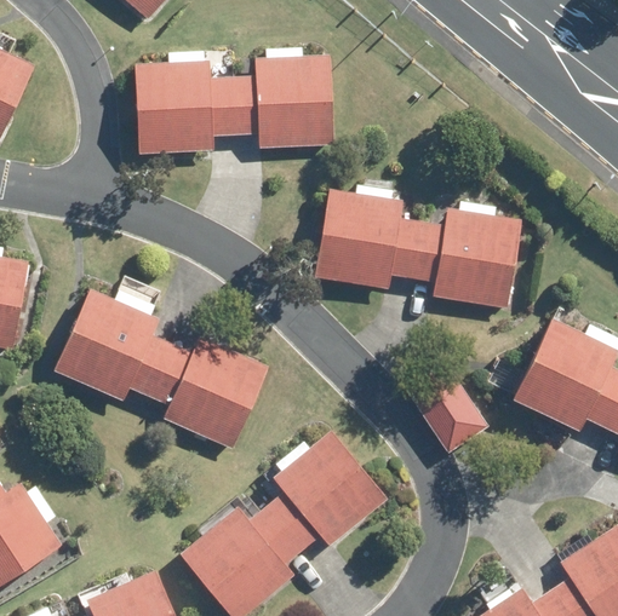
[(127,0),(149,18),(164,0),(127,0)]
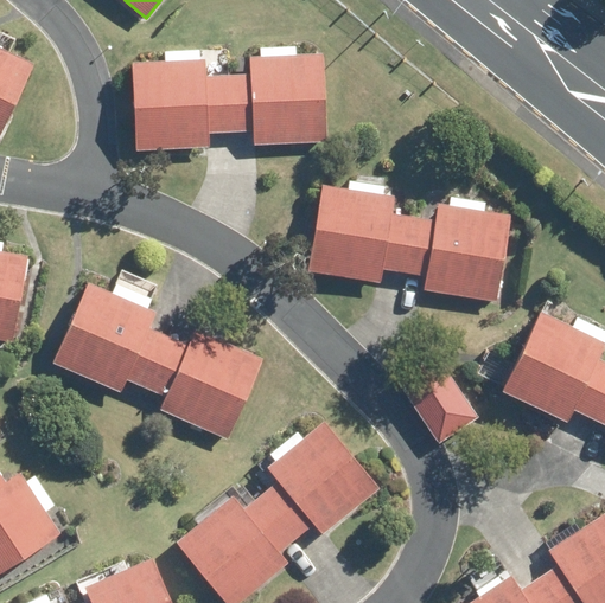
[(0,135),(33,65),(0,49),(0,135)]
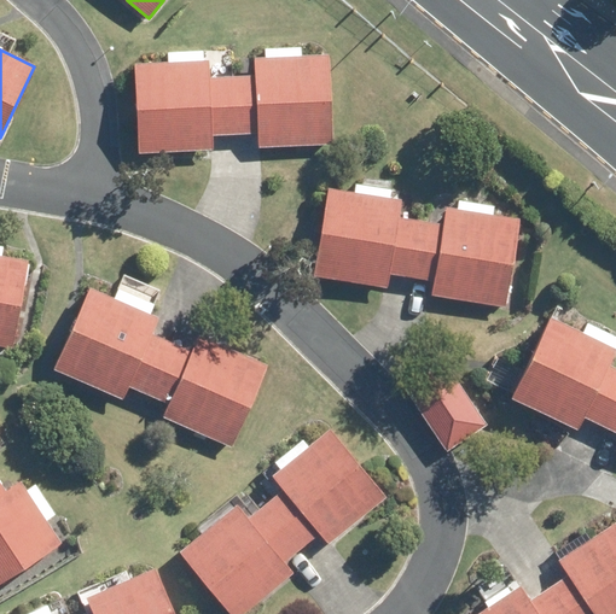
[(256,76),(233,77),(237,135),(260,133),(260,147),(332,144),(327,53),(255,57),(256,76)]
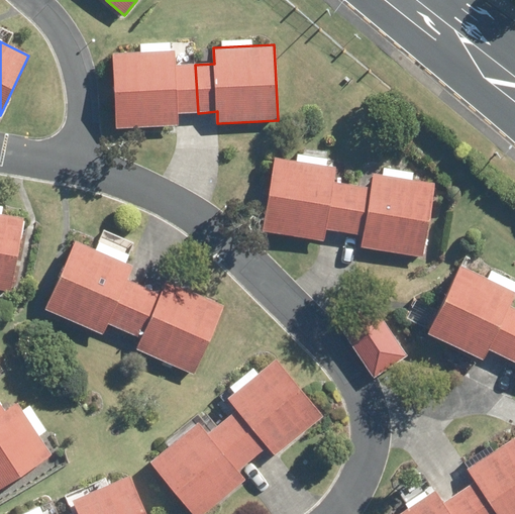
[(175,49),(113,53),(118,128),(179,125),(178,114),(198,113),(195,65),(176,66),(175,49)]
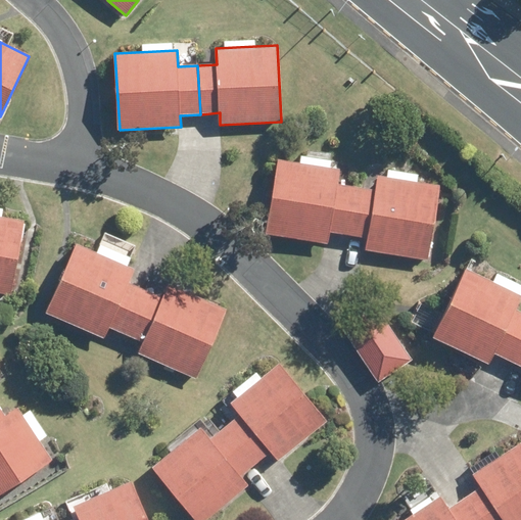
[(341,171),(330,169),(331,160),(301,156),(300,163),(276,160),(266,234),(329,243),(330,232),(351,235),(359,187),(339,185),(341,171)]
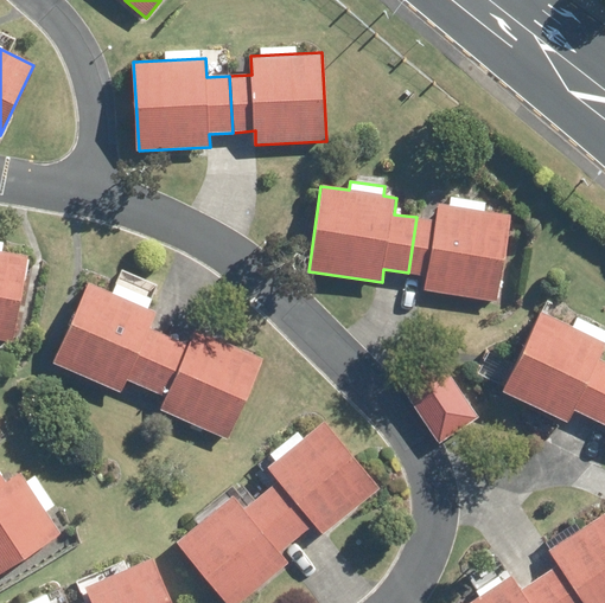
[(428,290),(498,301),(510,216),(439,205),(437,220),(416,217),(408,273),(431,276),(428,290)]
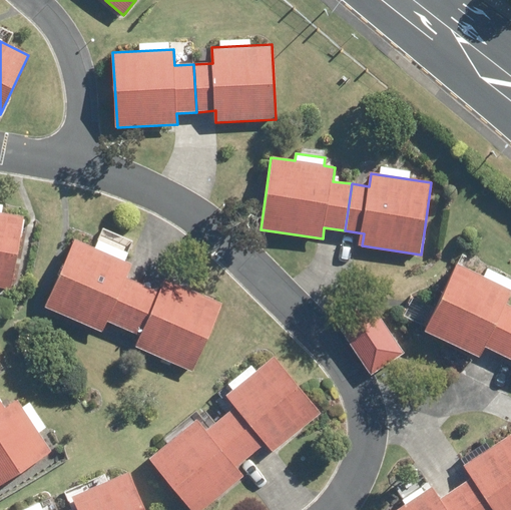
[(0,287),(12,290),(25,217),(0,212),(0,287)]
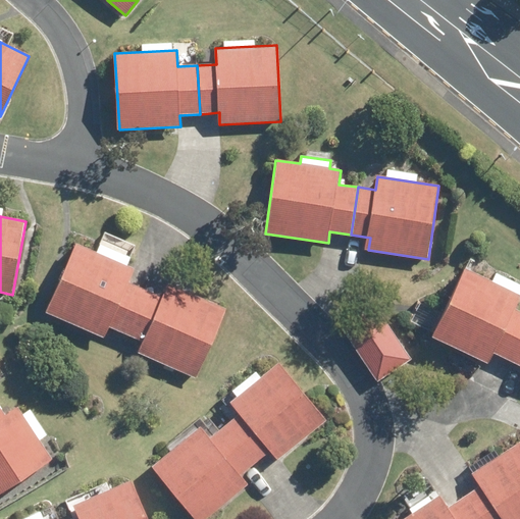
[(127,265),(130,260),(100,246),(97,253),(79,245),(47,312),(102,339),(109,325),(128,334),(149,291),(128,281),(135,268),(127,265)]
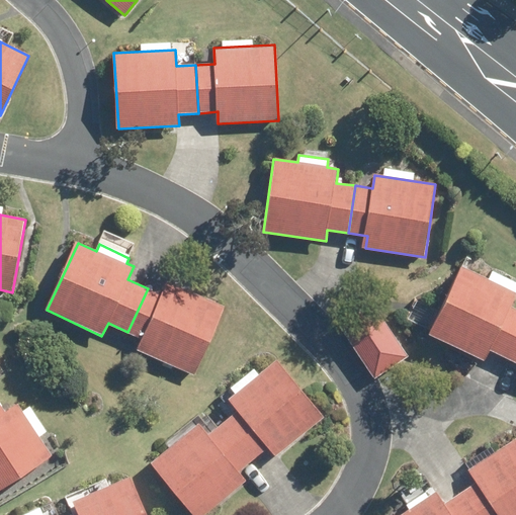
[(460,266),(428,333),(485,360),(490,349),(510,359),(515,347),(515,309),(511,307),(515,297),(515,292),(460,266)]
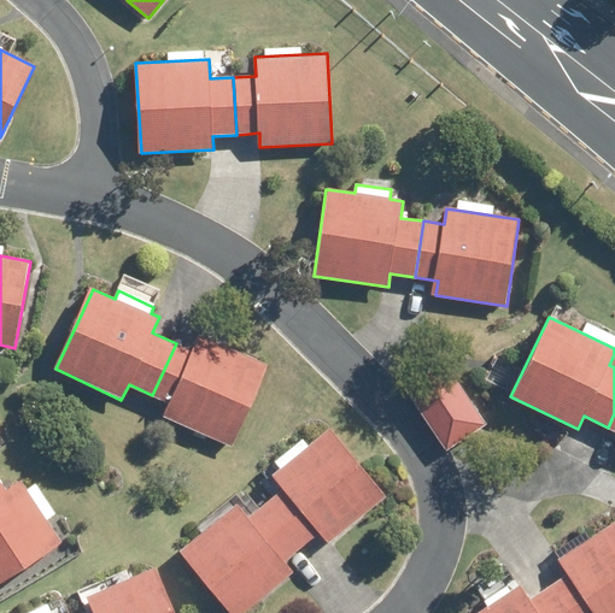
[(176,343),(152,395),(170,404),(164,414),(230,446),(267,366),(200,335),(193,351),(176,343)]
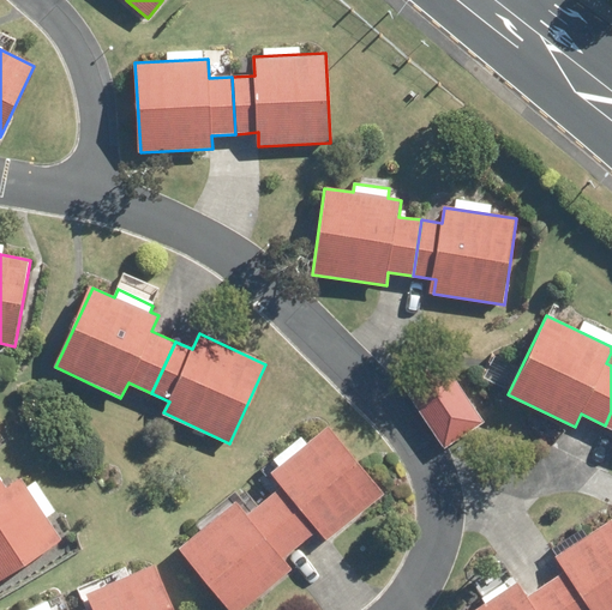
[(441,358),(403,384),(444,447),(483,422),(441,358)]
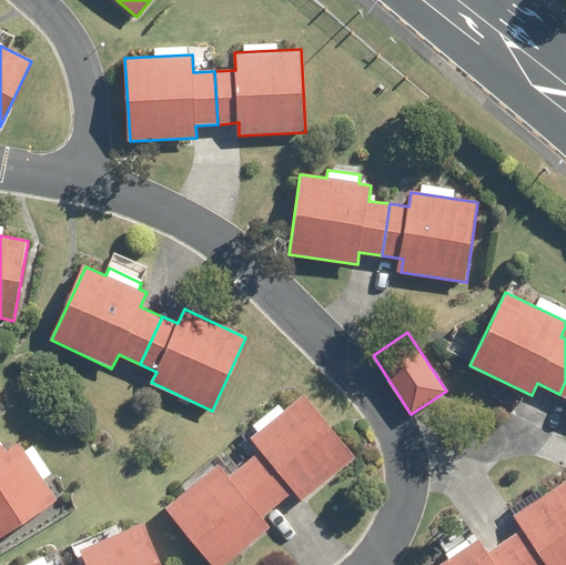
[(245,464),(280,504),(296,490),(305,500),(355,458),(302,394),(249,439),(260,452),(245,464)]
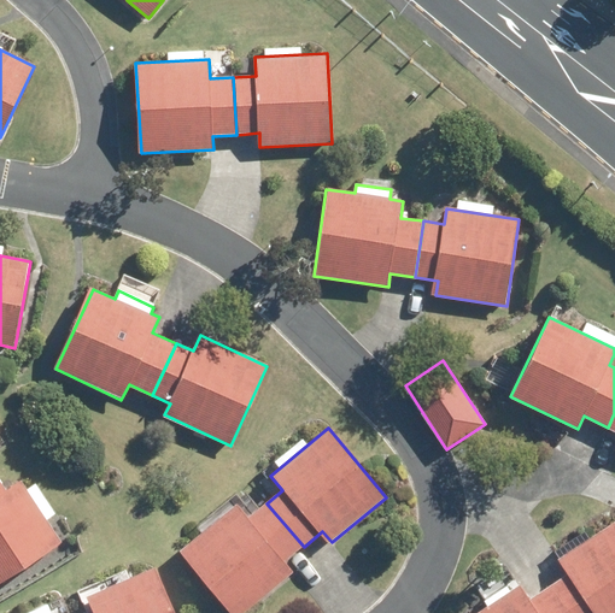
[(48,520),(57,514),(36,485),(28,491),(21,481),(7,489),(0,478),(0,581),(62,540),(48,520)]
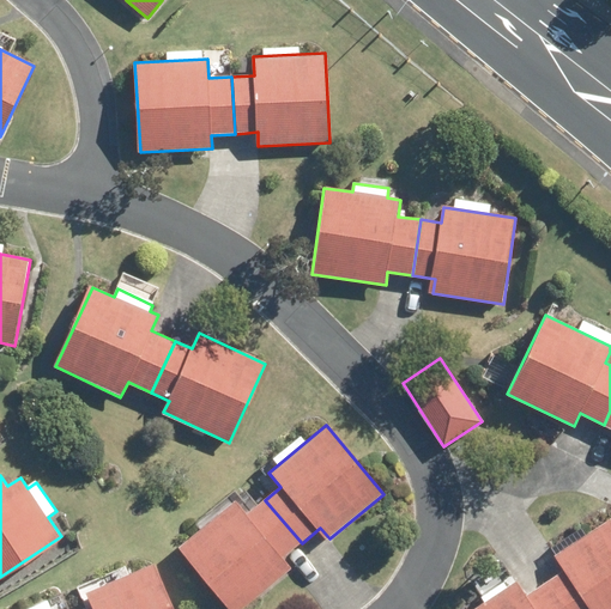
[(285,558),(302,543),(265,500),(244,516),(233,501),(177,547),(229,608),(244,608),(294,567),(285,558)]
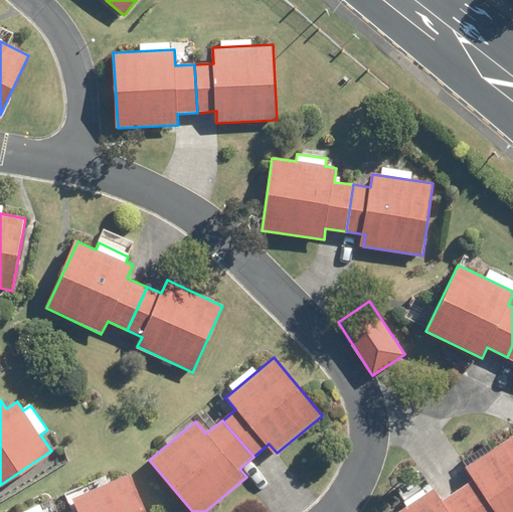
[(512,436),(465,468),(473,480),(458,490),(473,511),(512,511),(512,436)]
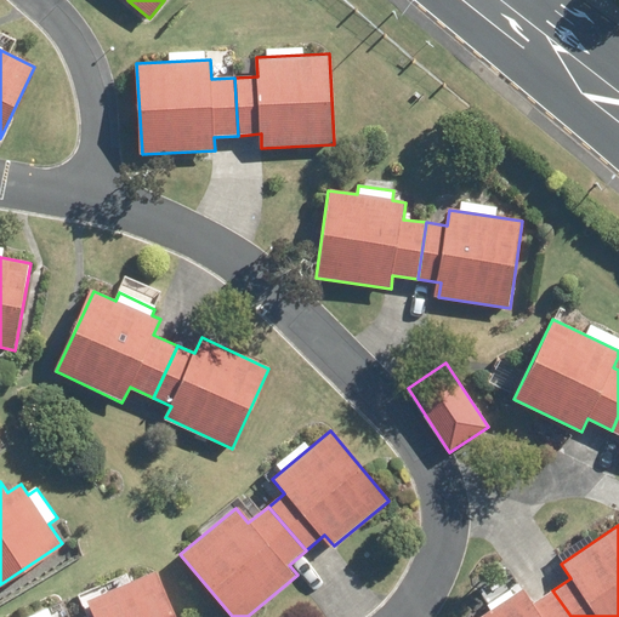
[(177,616),(155,569),(86,601),(91,616),(177,616)]
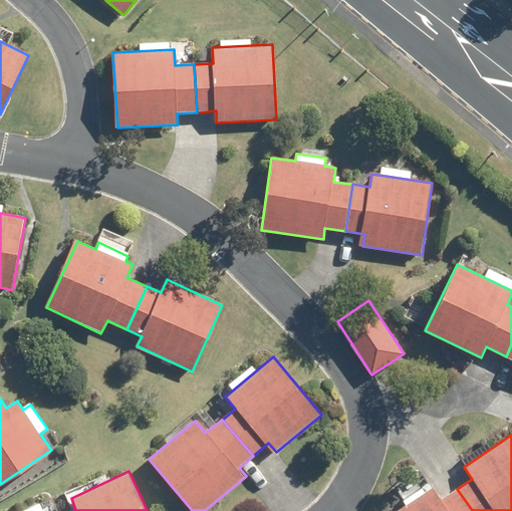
[(472,510),(457,489),(442,499),(434,487),(424,493),(422,490),(406,500),(409,504),(398,510),(472,510)]
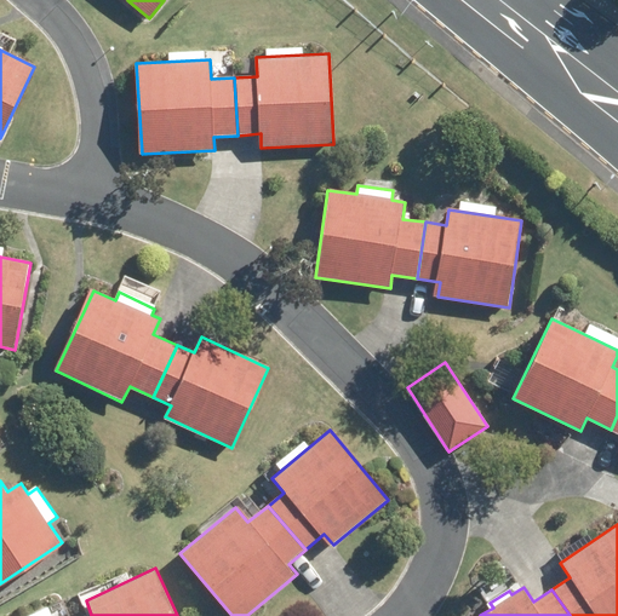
All buildings are outlined.
